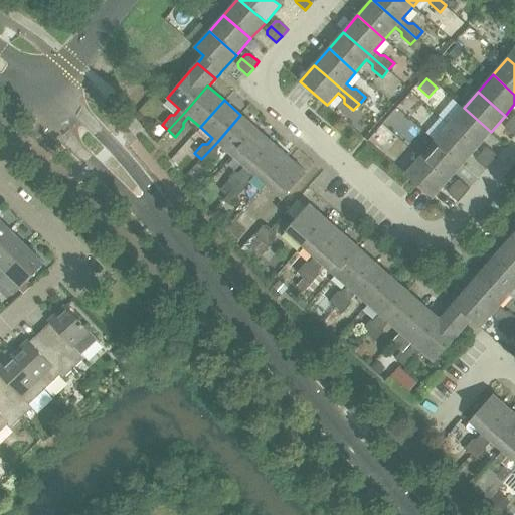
[(476,148),(491,132),(464,108),(449,125),(476,148)]
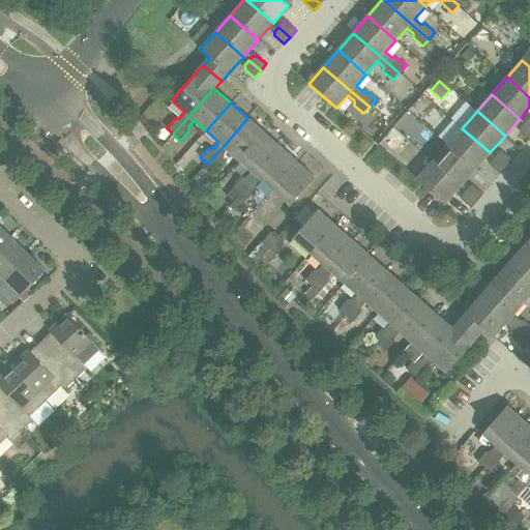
[(248,151),(264,133),(247,118),(224,146),(207,164),(214,170),(223,160),(222,156),(228,150),(240,160),(248,151)]
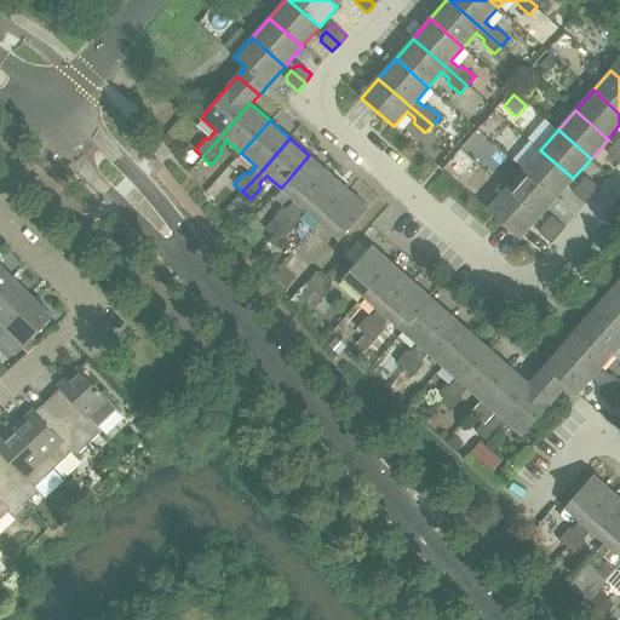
[(619,164),(619,149),(613,144),(608,149),(609,155),(619,165),(619,164)]
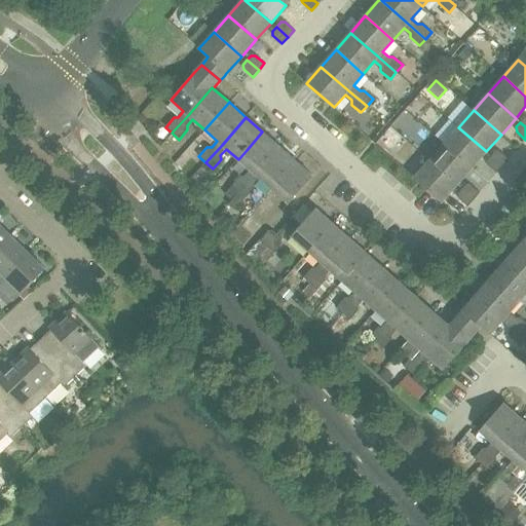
[(458,127),(444,144),(472,168),(486,151),(458,127)]
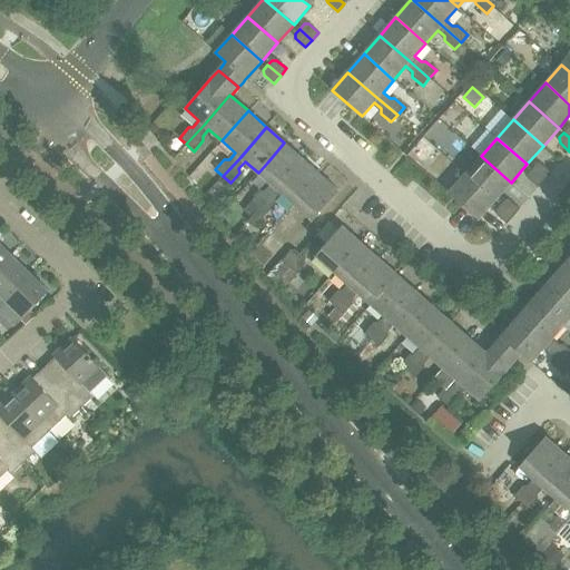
[(252,202),(258,207),(259,208),(276,188),(285,178),(303,159),(284,143),(267,163),(258,173),(272,184),(265,190),(261,190),(252,202)]
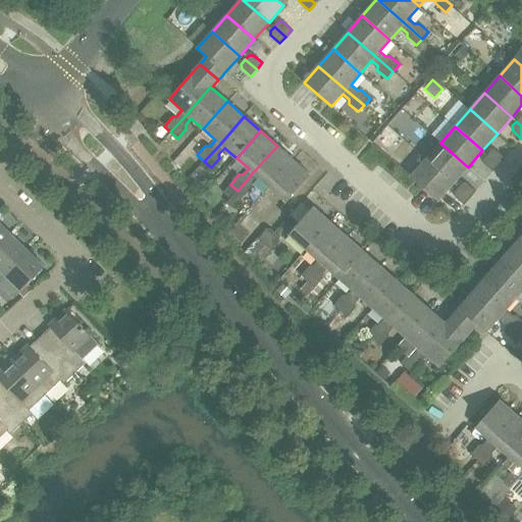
[(440,143),(426,160),(453,184),(468,167),(440,143)]
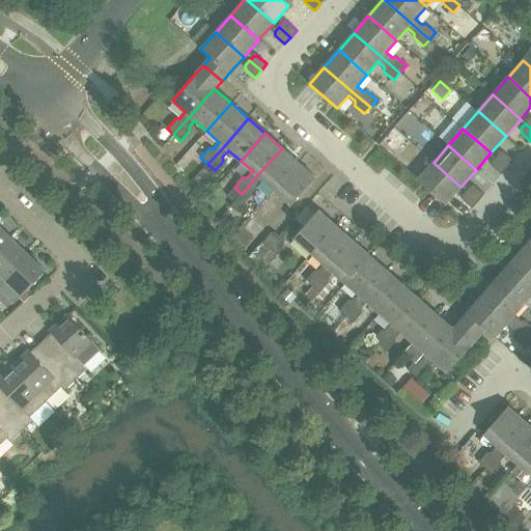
[(299,163),(282,148),(266,166),(257,175),(242,194),(248,199),(256,190),(256,186),(261,179),(275,191),(283,182),(299,163)]
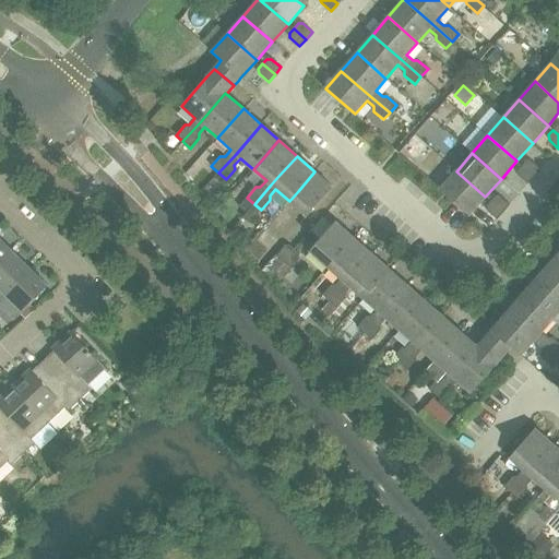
[(522,165),(535,176),(542,169),(532,161),(526,161),(522,165)]
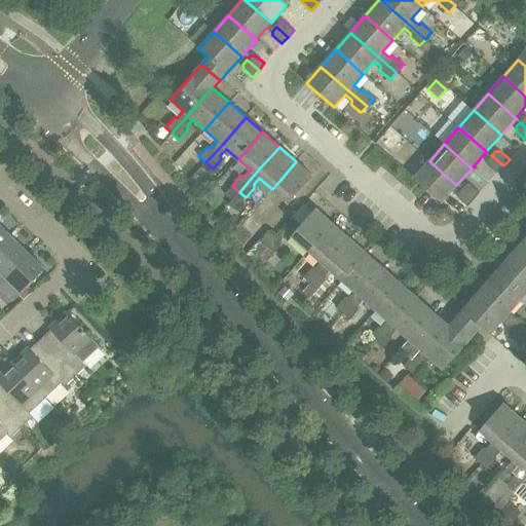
[(503,165),(491,155),(487,160),(487,164),(497,173),(503,165)]
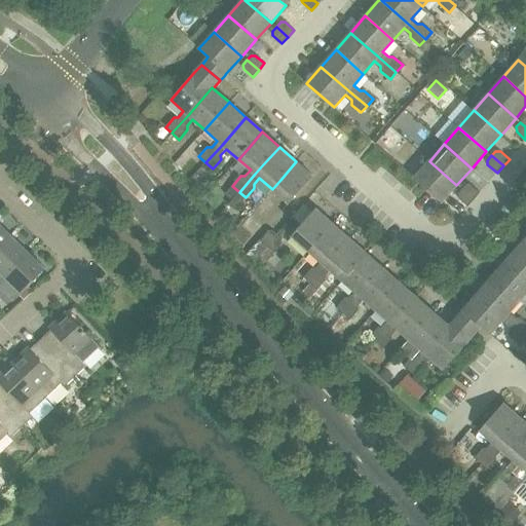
[(280,180),(272,189),(289,203),(297,194),(313,176),(296,161),(280,180)]
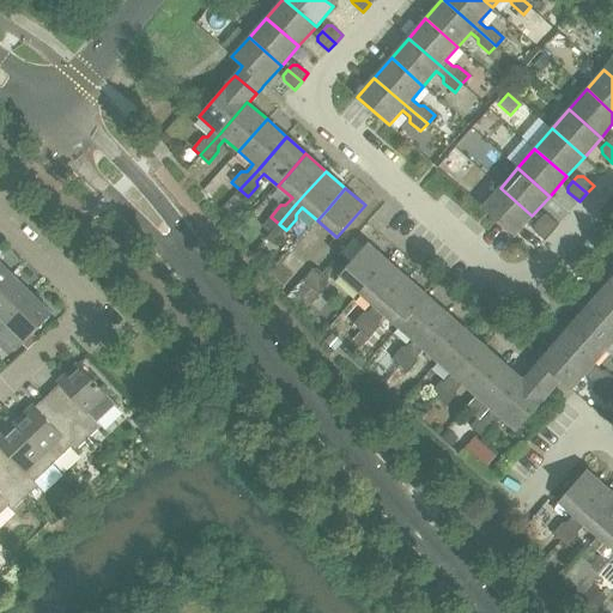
[(515,236),(532,216),(501,188),(483,207),(515,236)]
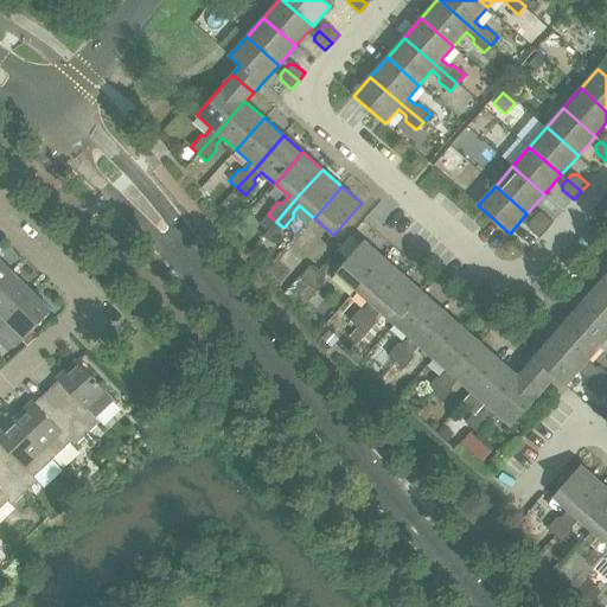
[(538,212),(534,218),(547,230),(554,222),(543,212),(538,212)]
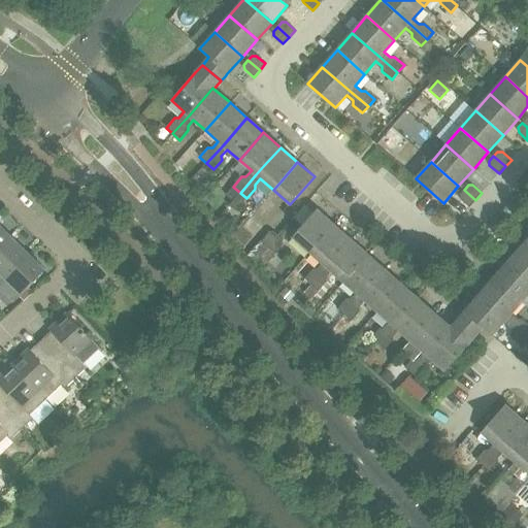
[(460,199),(469,207),(475,200),(464,190),(460,194),(460,199)]
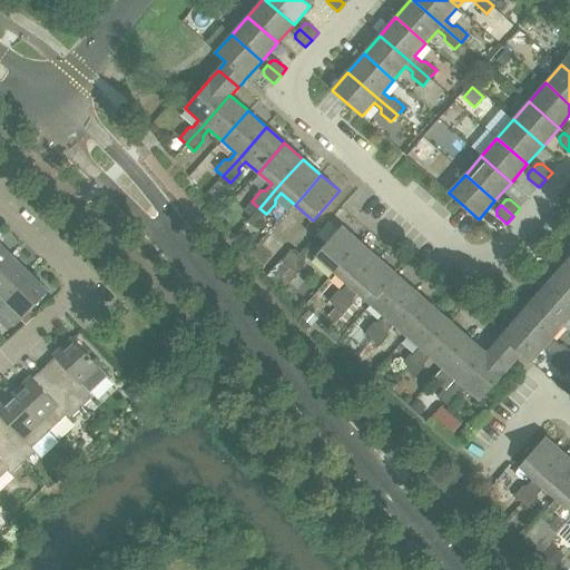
[(343,262),(361,242),(342,226),(325,245),(316,256),(334,272),(343,262)]
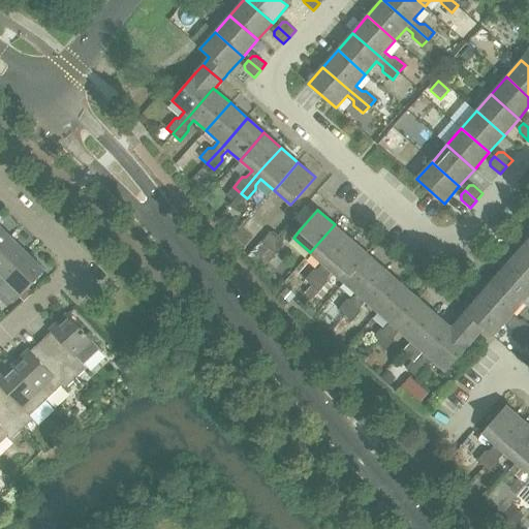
[(351,240),(335,224),(318,243),(310,252),(323,263),(318,270),(313,271),(305,279),(312,285),(328,268),(336,257),(351,240)]
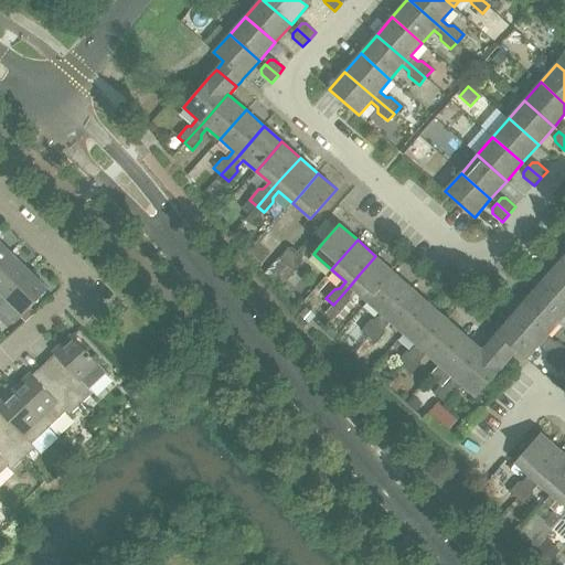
[(0,269),(14,255),(0,241),(0,269)]
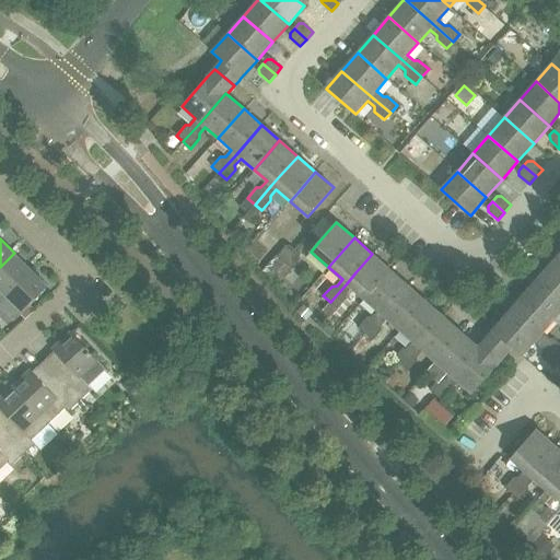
[(284,263),(295,249),(290,245),(286,245),(277,256),(284,263)]
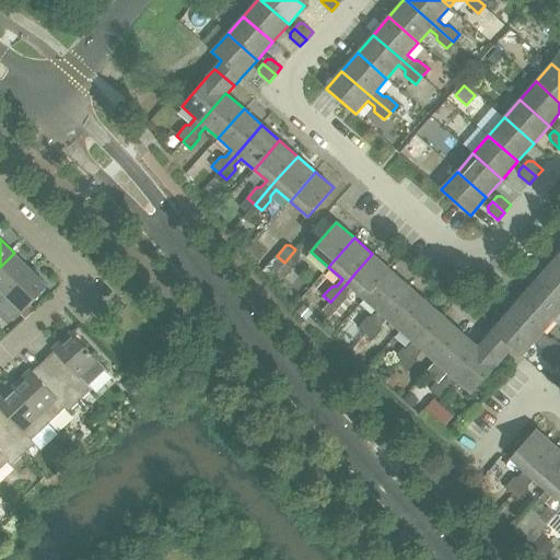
[(295,249),(284,263),(292,268),(301,259),(300,254),(295,249)]
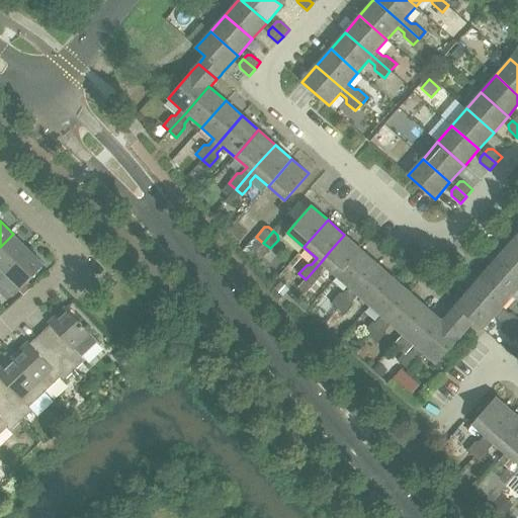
[(0,247),(0,278),(6,273),(29,250),(13,234),(0,247)]
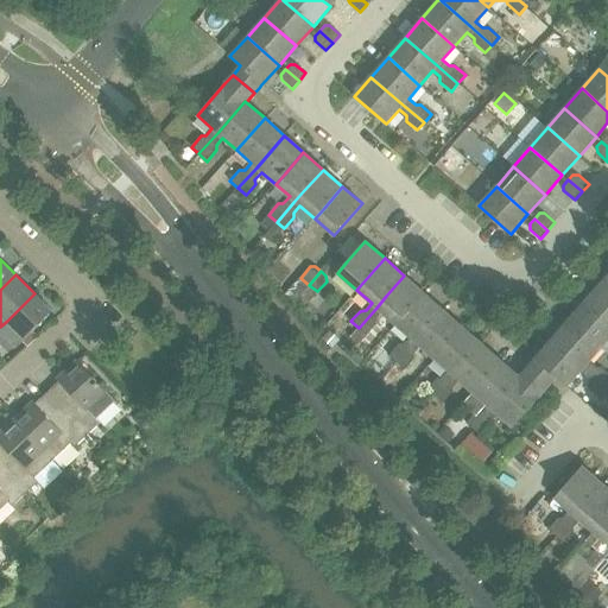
[(405,314),(423,292),(404,276),(386,296),(377,308),(359,328),(367,335),(375,325),(375,320),(381,312),(396,324),(405,314)]
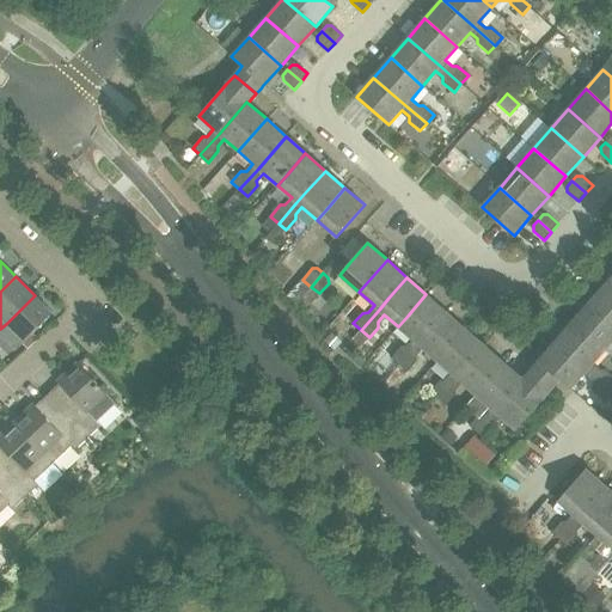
[(611,285),(609,282),(591,301),(611,320),(611,285)]
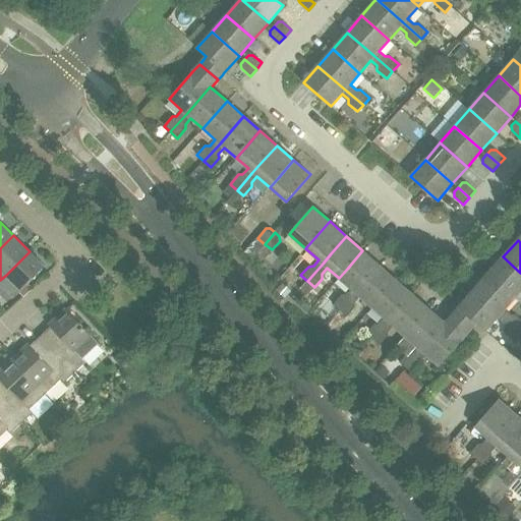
[(380,266),(362,250),(347,269),(339,278),(351,289),(346,295),(342,295),(334,304),(340,310),(355,293),(380,266)]
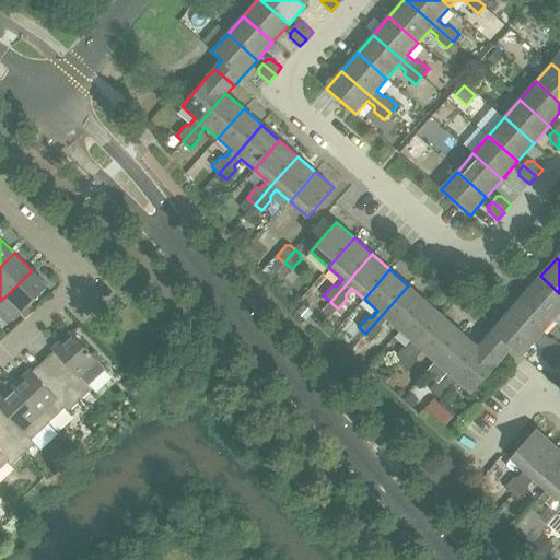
[(48,287),(32,270),(7,295),(0,301),(0,306),(14,322),(24,312),(48,287)]
